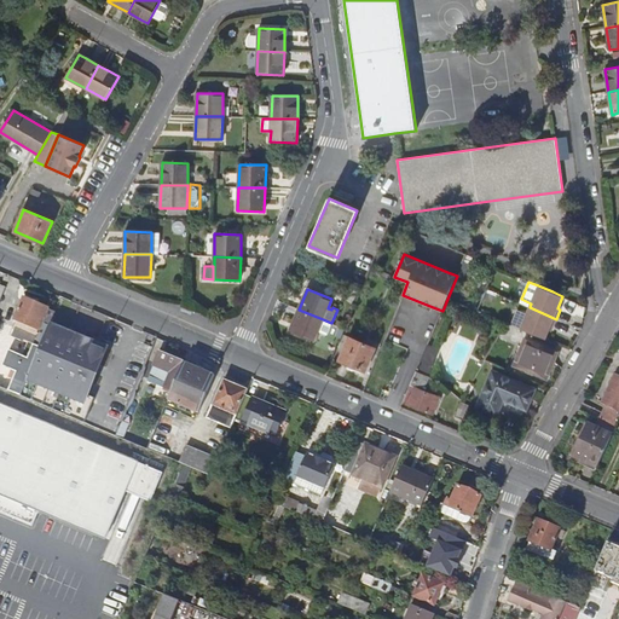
[(11,335),(27,342),(22,354),(7,348),(1,364),(15,371),(7,389),(19,394),(48,324),(53,313),(46,311),(47,308),(24,299),(15,319),(17,320),(11,335)]
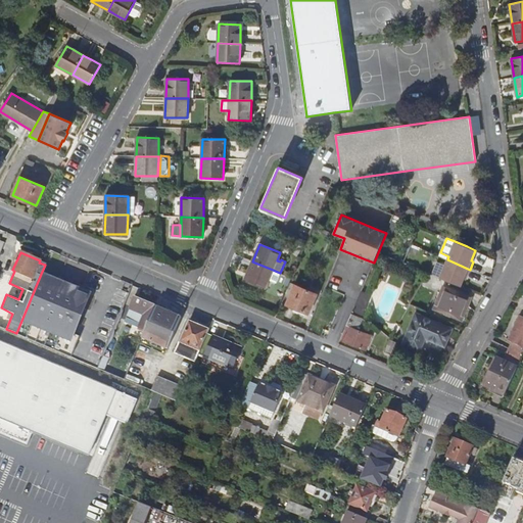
[(447,259),(440,278),(461,286),(465,276),(467,277),(470,270),(447,259)]
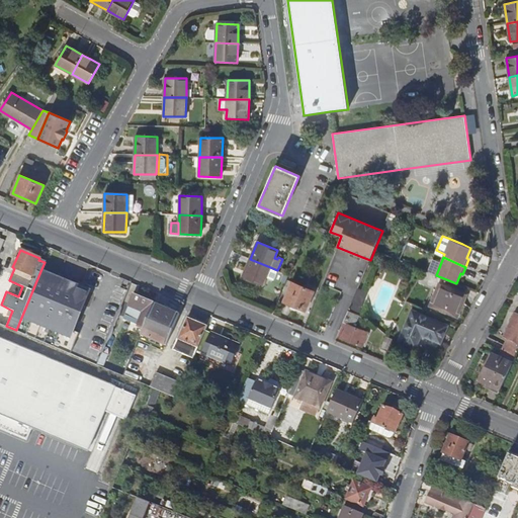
[(263,285),(270,267),(250,259),(243,277),(263,285)]
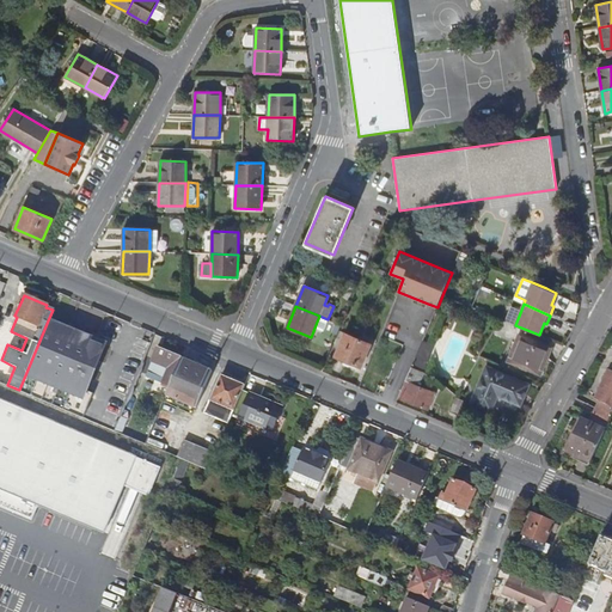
[(110,347),(48,320),(19,390),(80,416),(89,420),(98,395),(91,392),(110,347)]
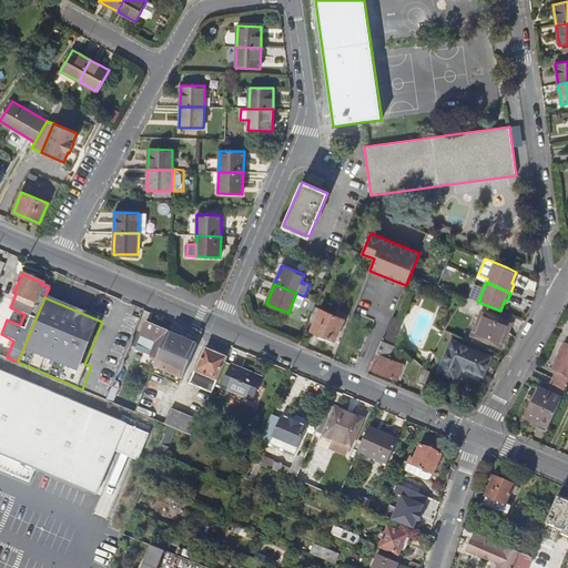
[(311,331),(335,341),(343,320),(320,310),(311,331)]
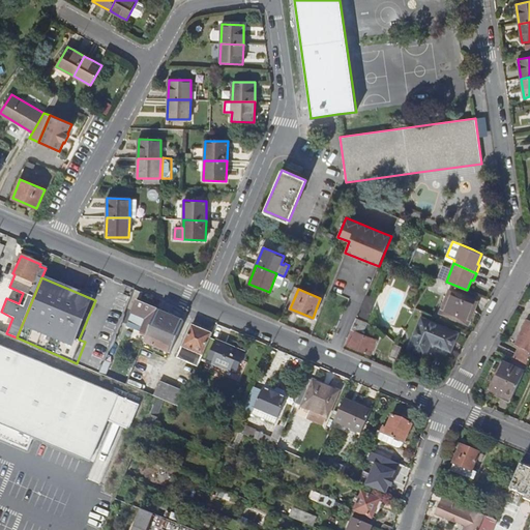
[(452,317),(468,323),(477,302),(462,295),(452,317)]
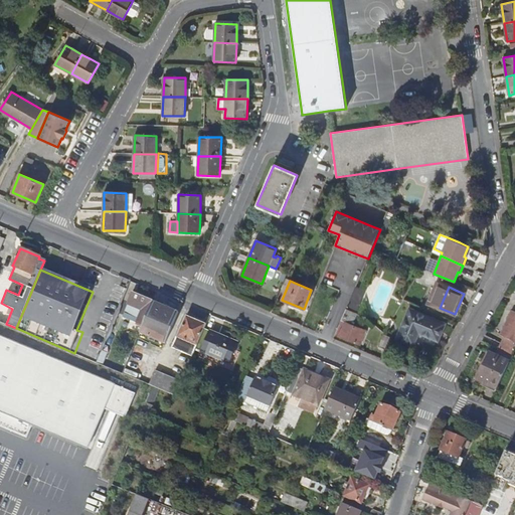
[(355,288),(347,307),(341,321),(335,336),(360,345),(365,331),(349,324),(351,317),(354,318),(356,314),(352,312),(353,308),(358,310),(365,292),(355,288)]
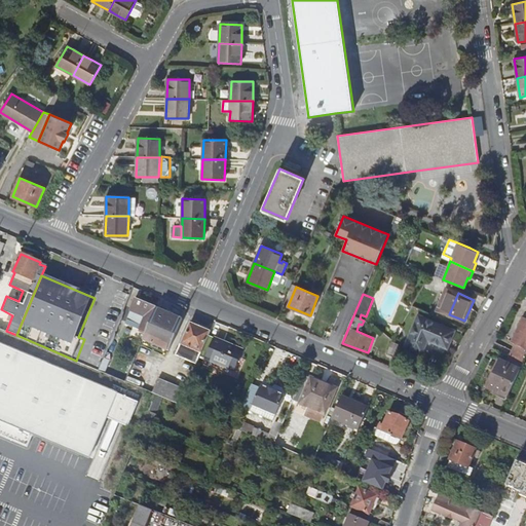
[(140,331),(144,333),(154,308),(134,300),(128,310),(145,317),(140,331)]
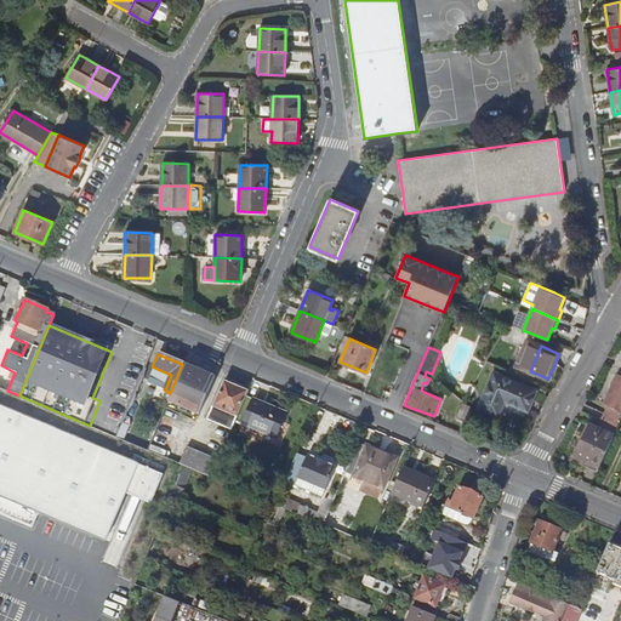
[(212,377),(182,364),(170,393),(166,403),(197,415),(212,377)]
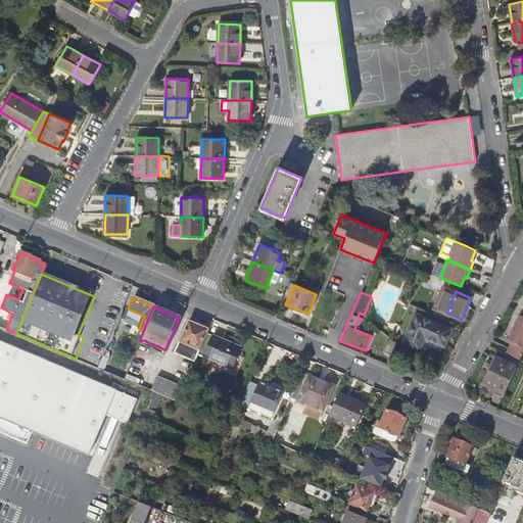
[(346,326),(352,312),(345,310),(340,324),(346,326)]
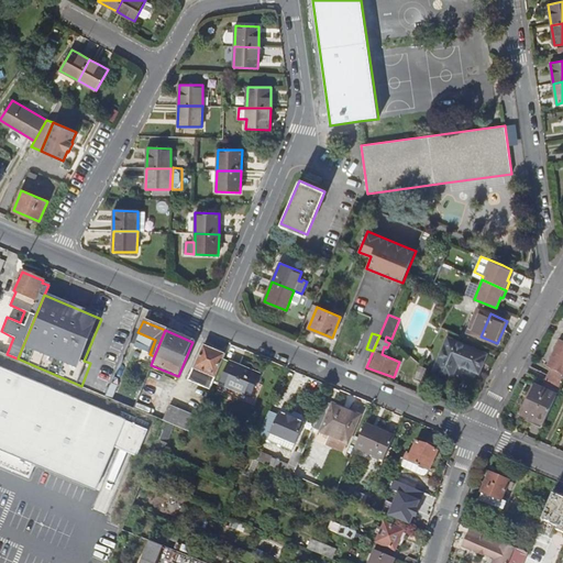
[(457,363),(478,372),(486,354),(448,339),(434,370),(452,376),(457,363)]
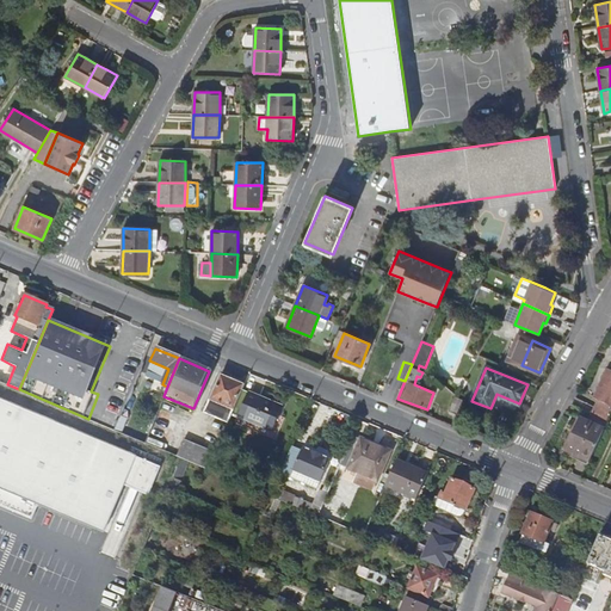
[(580,419),(567,450),(590,461),(610,413),(610,370),(608,369),(593,399),(598,400),(587,423),(580,419)]
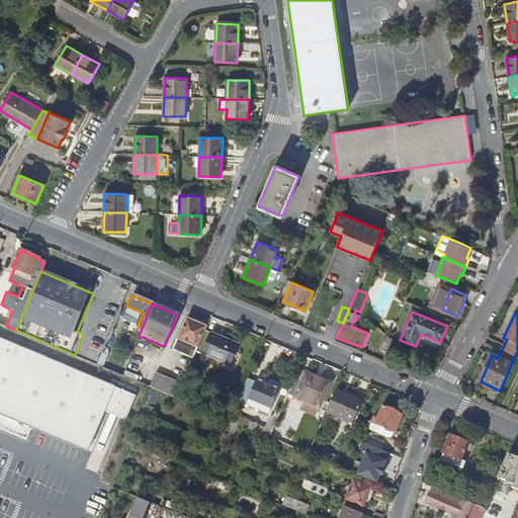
[(174,349),(193,356),(196,351),(204,331),(206,327),(186,319),(174,349)]
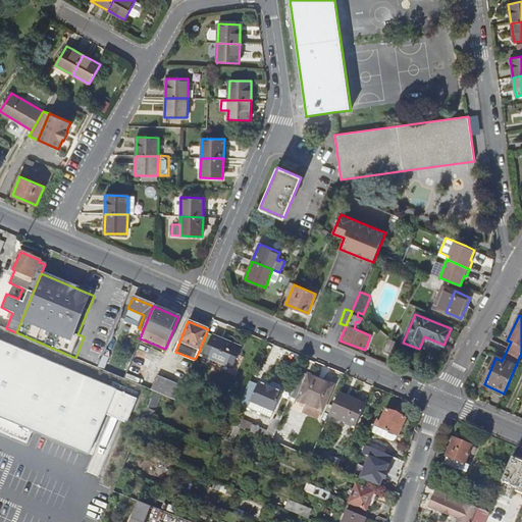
[(240,348),(206,333),(198,354),(231,368),(240,348)]
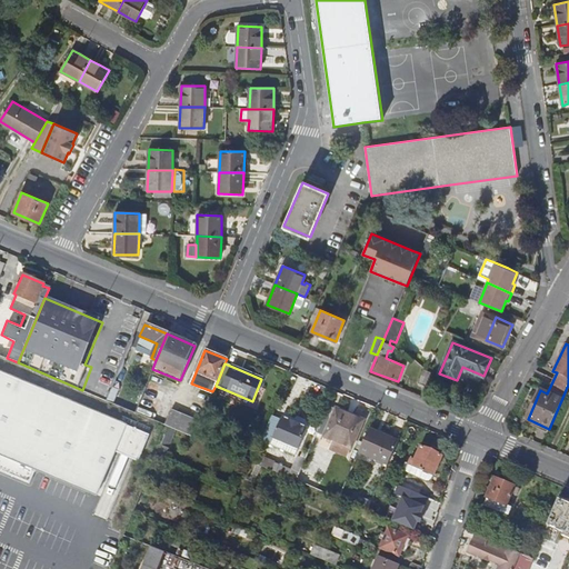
[(430,372),(423,369),(418,383),(426,386),(430,372)]
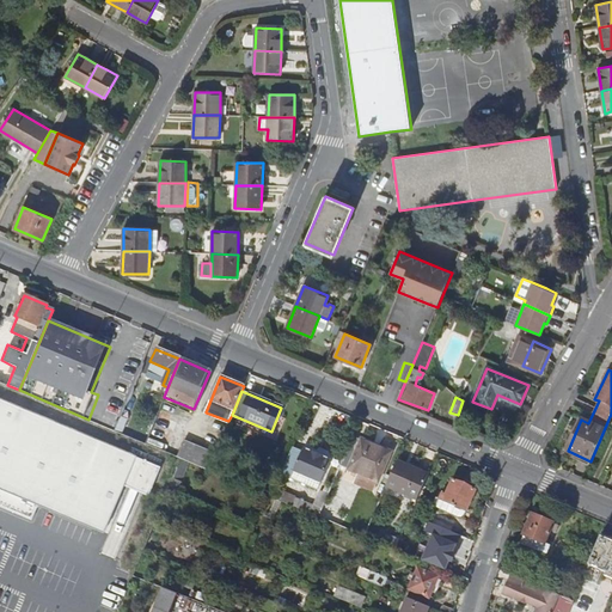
[(0,399),(0,505),(30,518),(36,503),(101,531),(123,478),(148,489),(157,467),(0,399)]
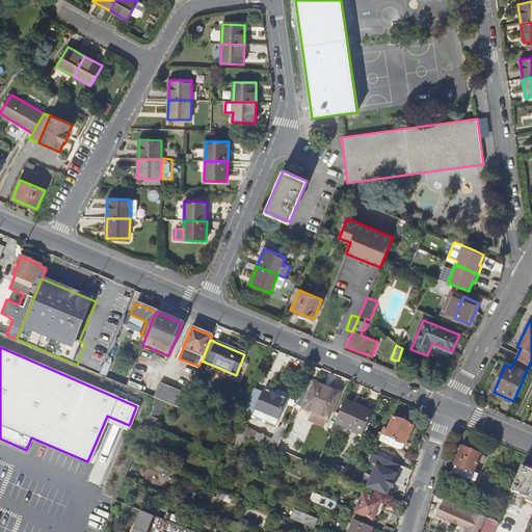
[(112,358),(106,355),(98,374),(102,375),(105,376),(112,358)]
